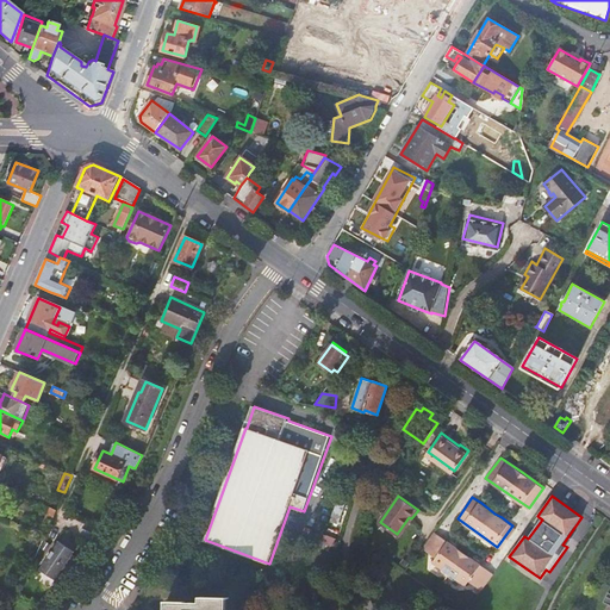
[(337,540),(306,528),(303,537),(334,548),(337,540)]
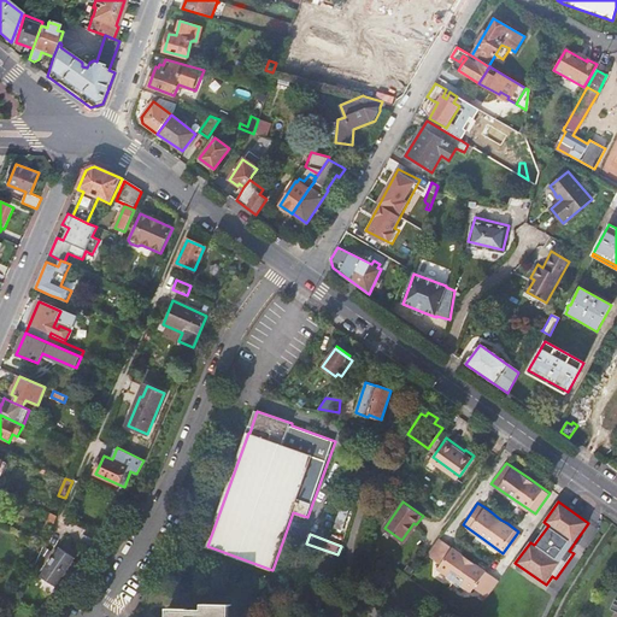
[(470,559),(462,553),(456,548),(440,536),(428,554),(441,564),(439,569),(454,580),(471,592),(475,588),(488,597),(500,580),(485,569),(479,564),(470,559)]
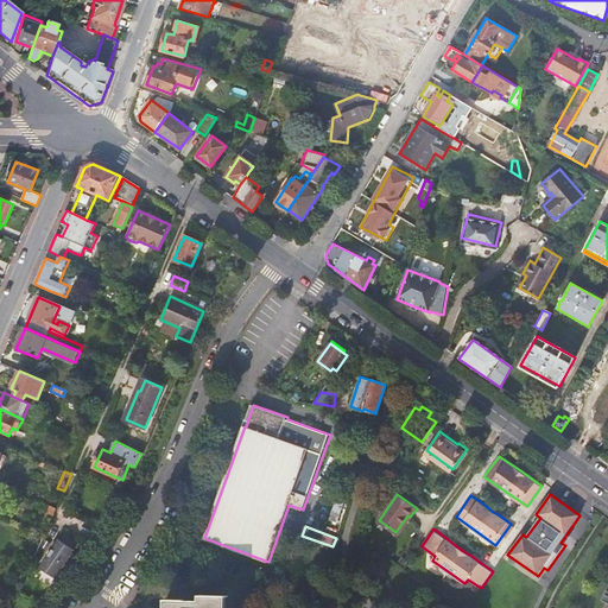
[(57,574),(73,552),(74,550),(58,539),(39,568),(55,577),(57,574)]
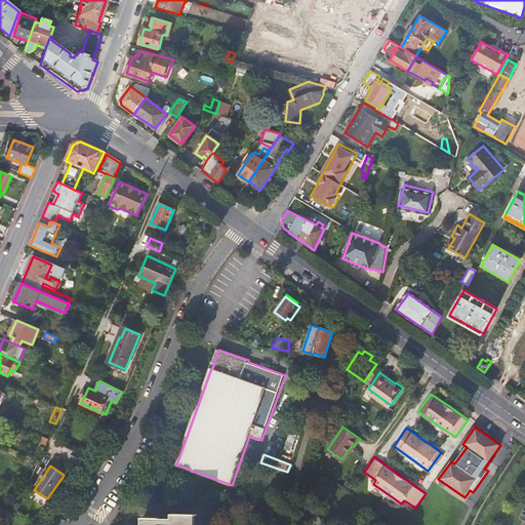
[(70,482),(63,477),(49,495),(56,501),(57,500),(70,482)]
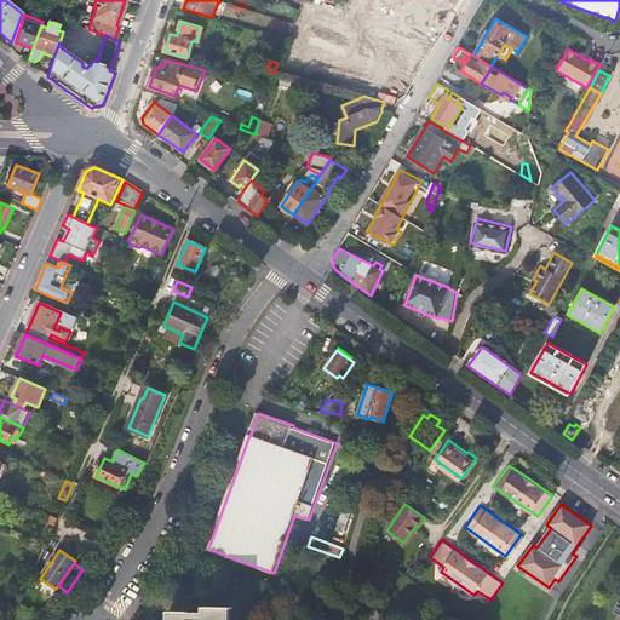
[(171,612),(170,619),(230,619),(231,608),(205,608),(205,613),(171,612)]
